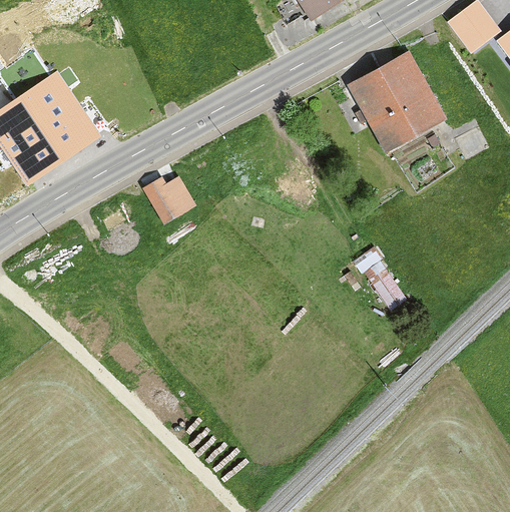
[(293,0),(308,25),(350,0),(293,0)]
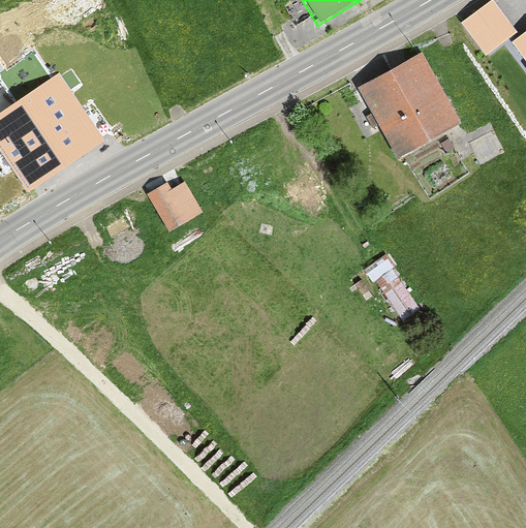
[(525,0),(509,0),(525,21),(525,0)]
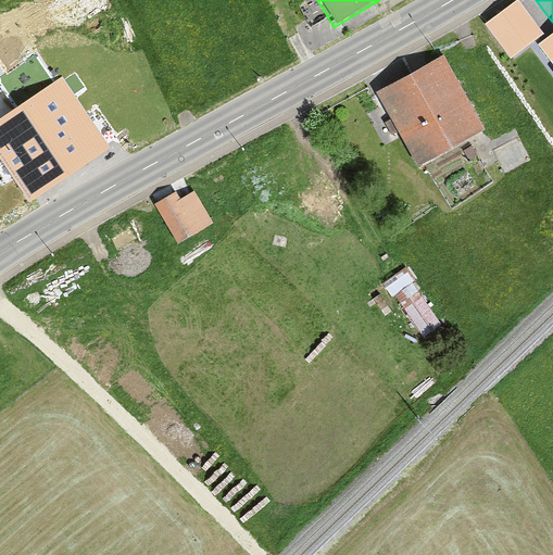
[(444,58),(376,90),(414,167),(481,135),(444,58)]
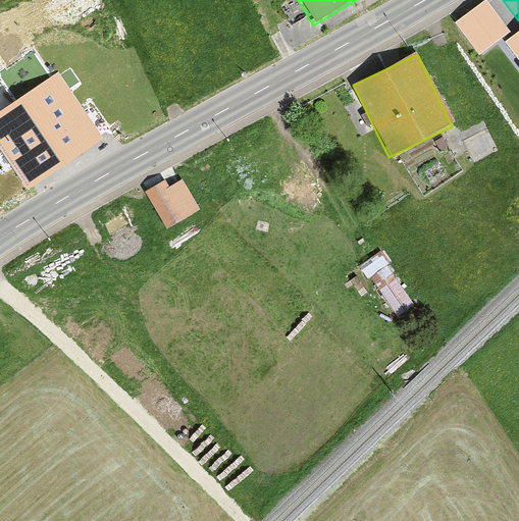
[(0,116),(0,142),(29,184),(114,126),(97,100),(79,111),(57,79),(0,116)]
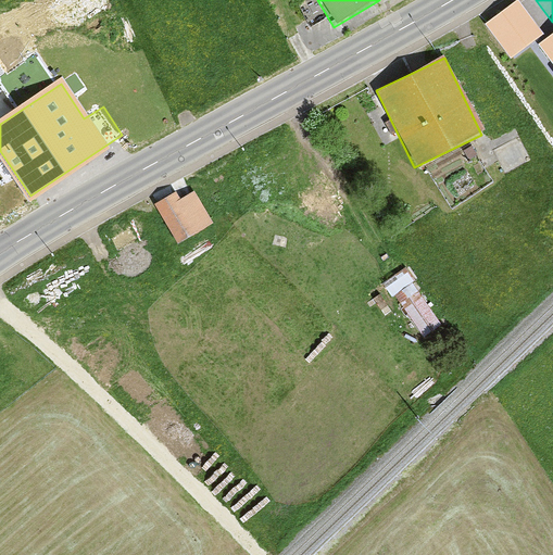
[(172,192),(153,203),(178,243),(213,222),(197,194),(179,205),(172,192)]
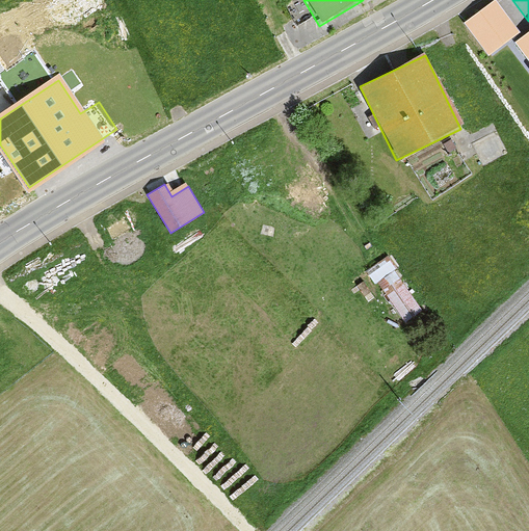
[(392,255),(369,271),(411,326),(433,309),(392,255)]
